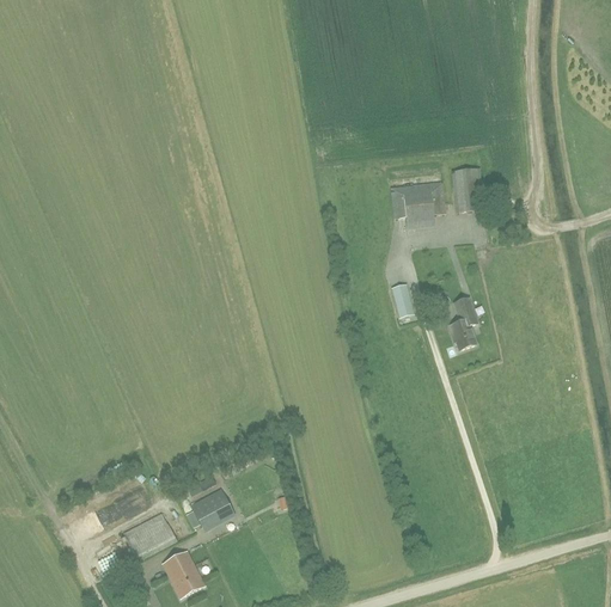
[(422,177),(441,176),(440,166),(422,167),(422,177)]
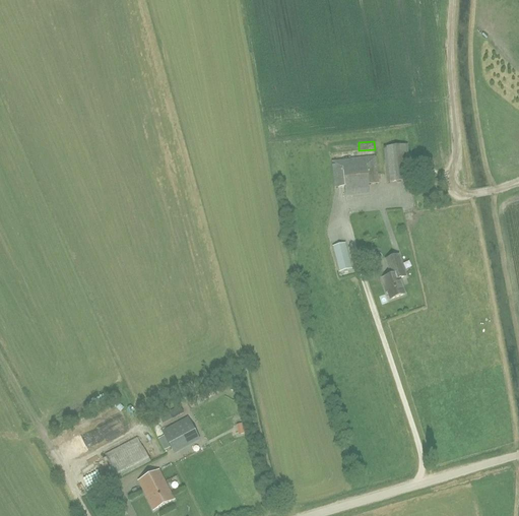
[(410,177),(406,141),(383,143),(387,180),(410,177)]
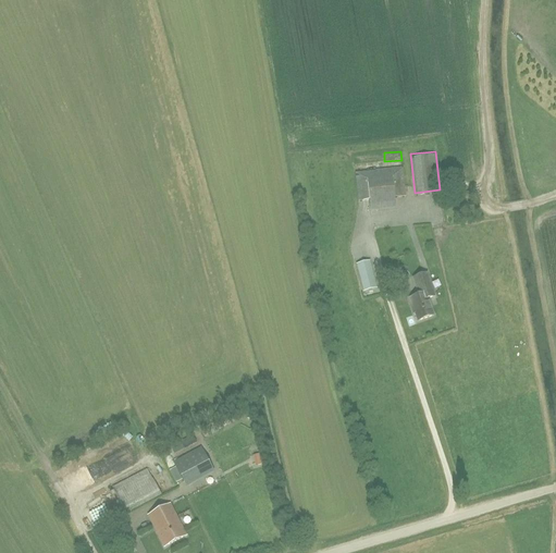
[(405,194),(402,164),(355,169),(358,198),(369,197),(369,199),(396,197),(396,194),(405,194)]
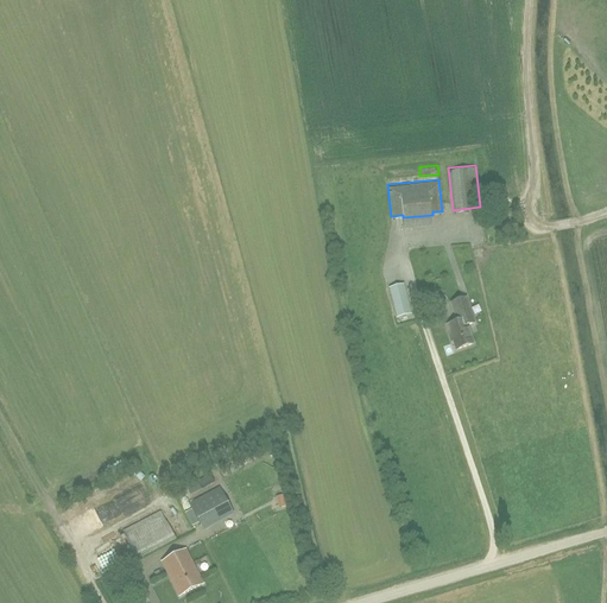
[(390,285),(397,315),(412,310),(404,280),(390,285)]
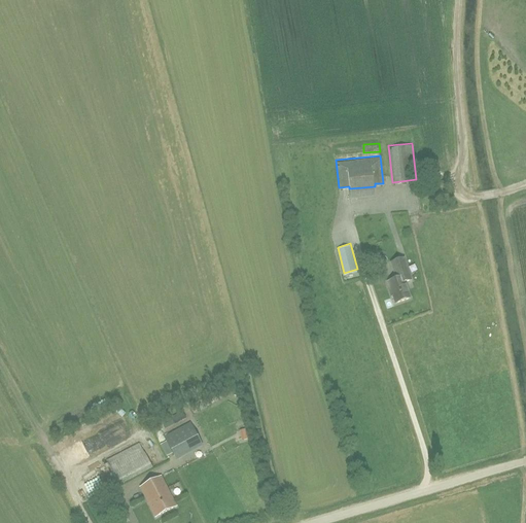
[(402,274),(404,279),(411,277),(402,255),(390,259),(396,276),(402,274)]
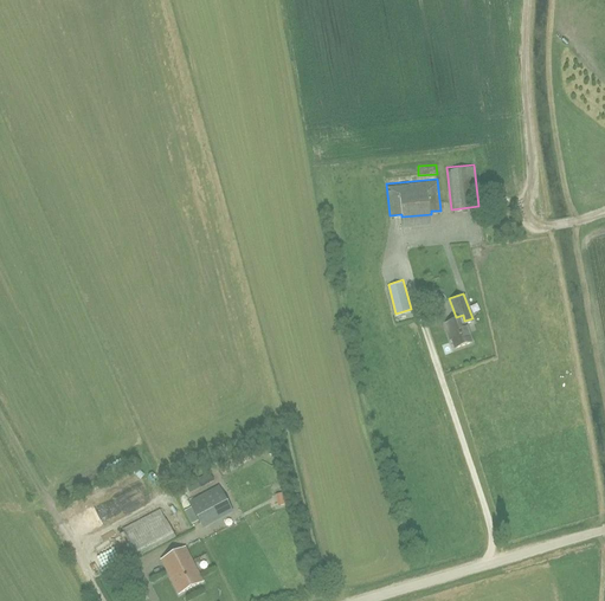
[(463,315),(456,317),(444,321),(450,336),(451,336),(455,346),(471,340),(464,321),(463,315)]
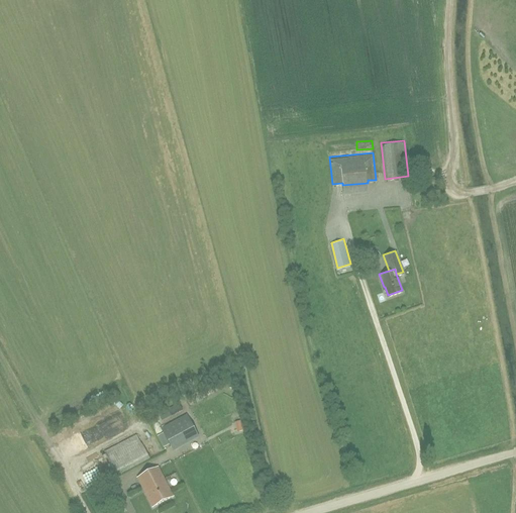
[(161,409),(151,414),(155,420),(164,415),(161,409)]
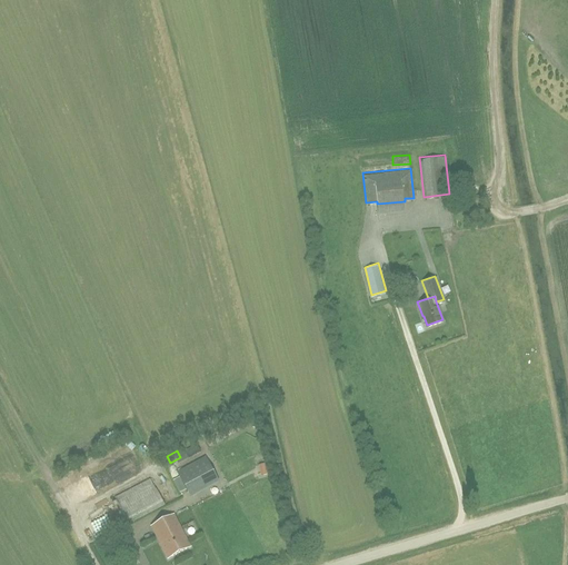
[(177,469),(187,488),(215,473),(205,455),(177,469)]
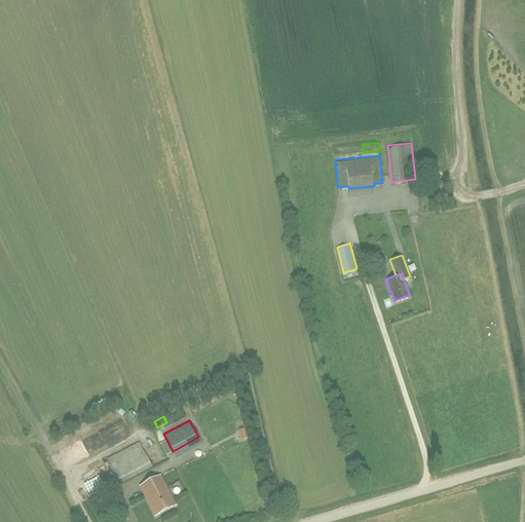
[(112,470),(103,475),(106,481),(148,459),(138,440),(105,457),(112,470)]
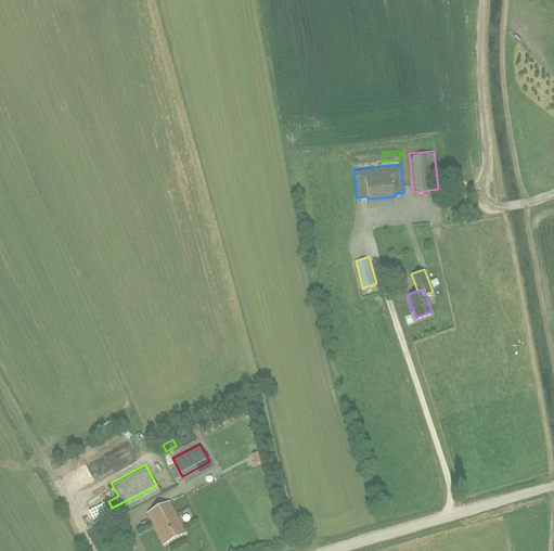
[(78,486),(88,483),(86,475),(77,478),(78,486)]
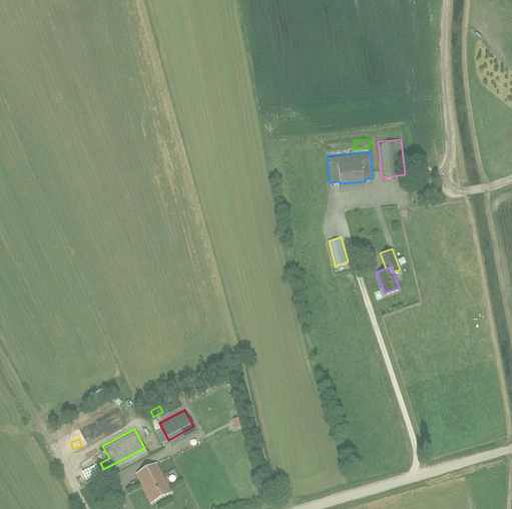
[(136,472),(146,490),(151,499),(170,490),(155,462),(136,472)]
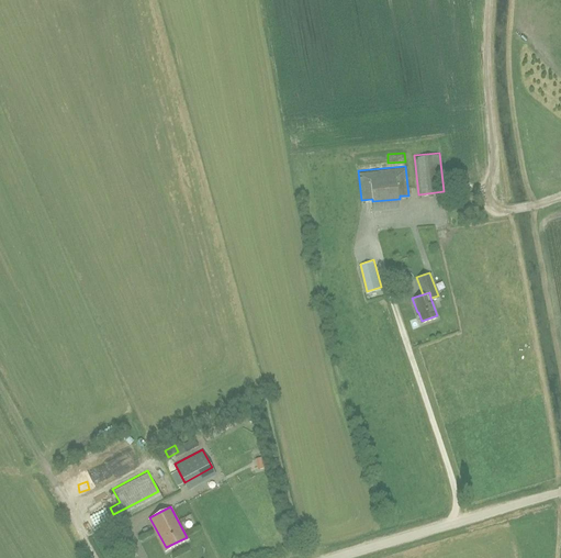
[(150,532),(144,534),(153,554),(159,551),(150,532)]
